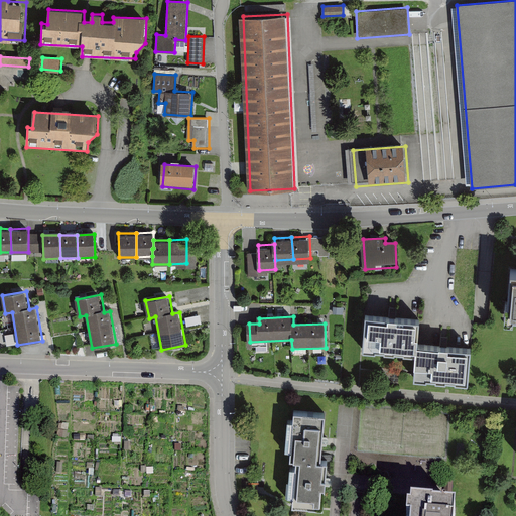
[(415,354),(416,344),(417,320),(365,316),(363,350),(415,354)]
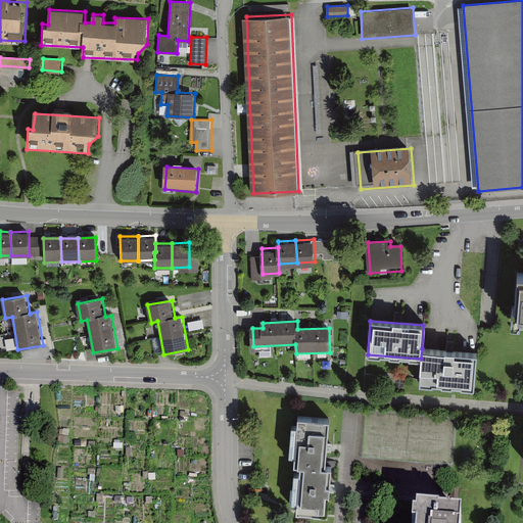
[(476,352),(422,348),(421,359),(419,384),(473,388),(476,352)]
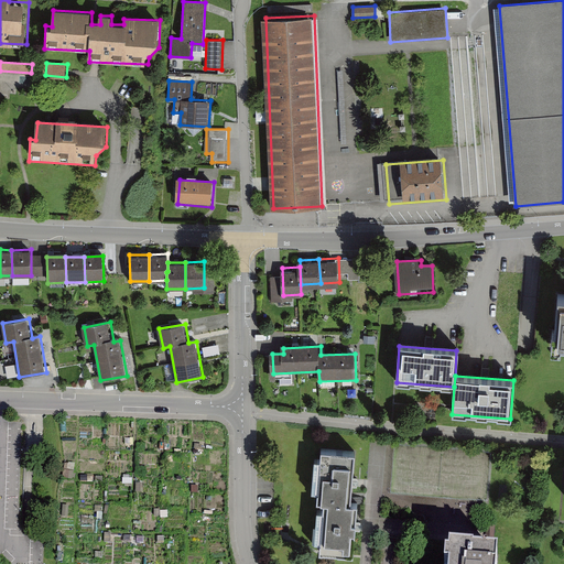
[(357,453),(321,451),(317,501),(325,502),(322,553),(355,555),(358,503),(354,503),(357,453)]
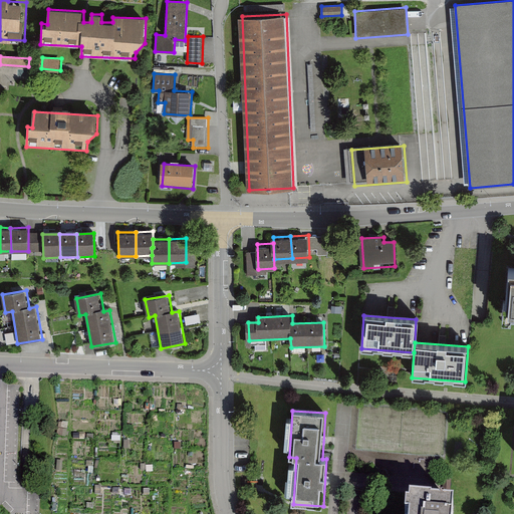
[(456,513),(457,509),(412,505),(410,513),(456,513)]
